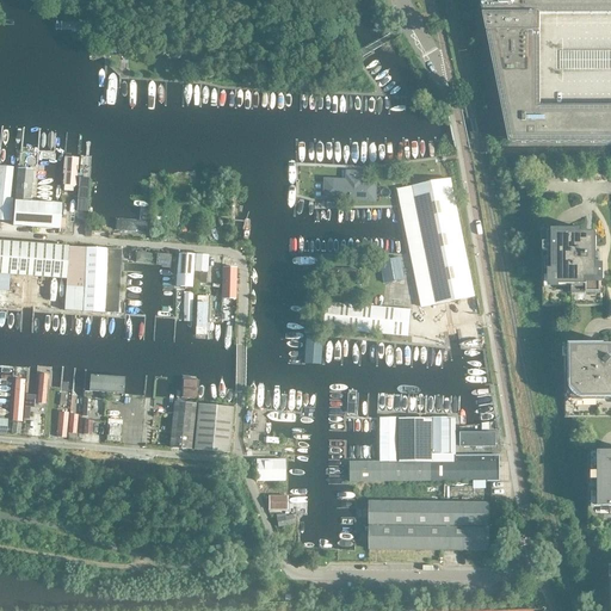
[(610,0),(480,0),(483,16),(487,34),(510,143),(610,142),(610,0)]
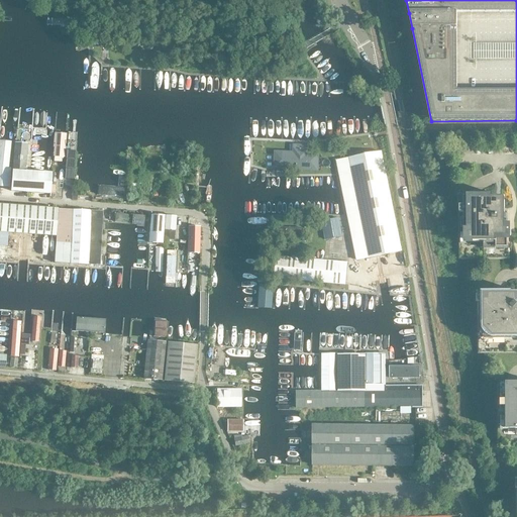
[(65,147),(66,134),(55,133),(54,147),(55,147),(54,156),(64,157),(65,147)]
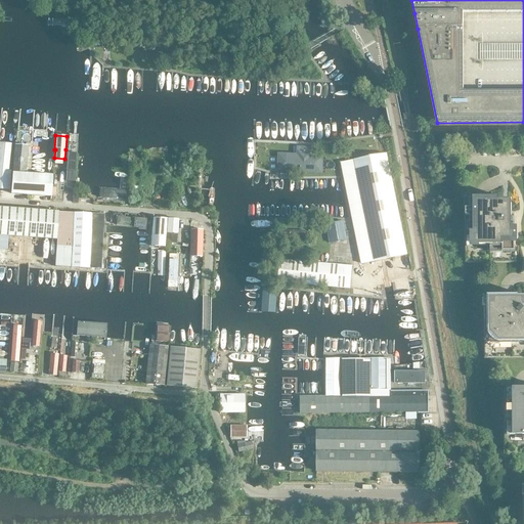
[(7,171),(10,144),(0,143),(0,191),(4,192),(4,189),(6,189),(6,186),(9,186),(10,171),(7,171)]
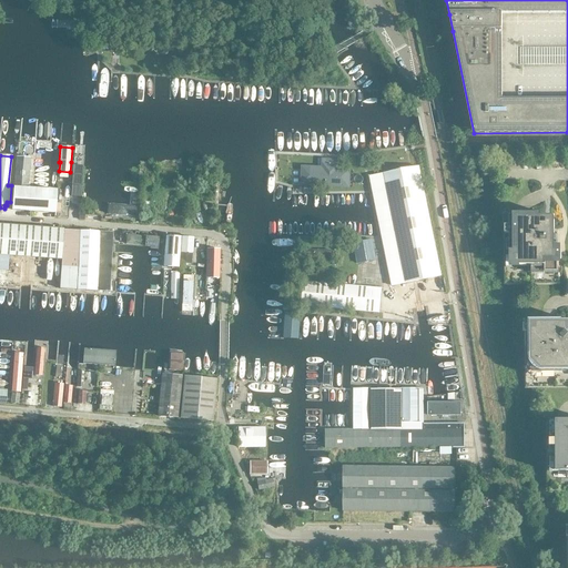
[(54,213),(57,191),(28,189),(30,159),(17,158),(13,188),(12,210),(30,212),(54,213)]
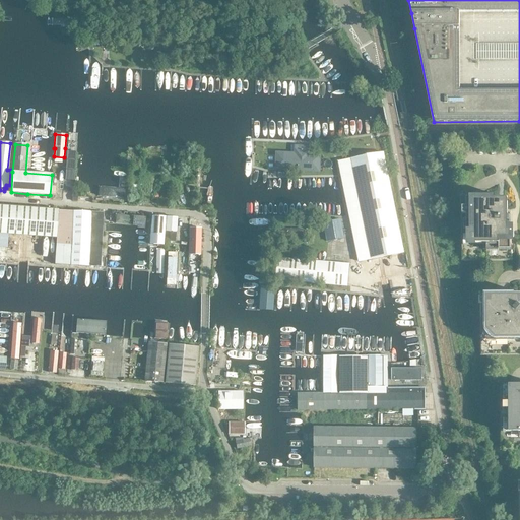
[(320,173),(321,154),(310,154),(311,146),(296,145),(295,153),(276,152),(275,171),(320,173)]
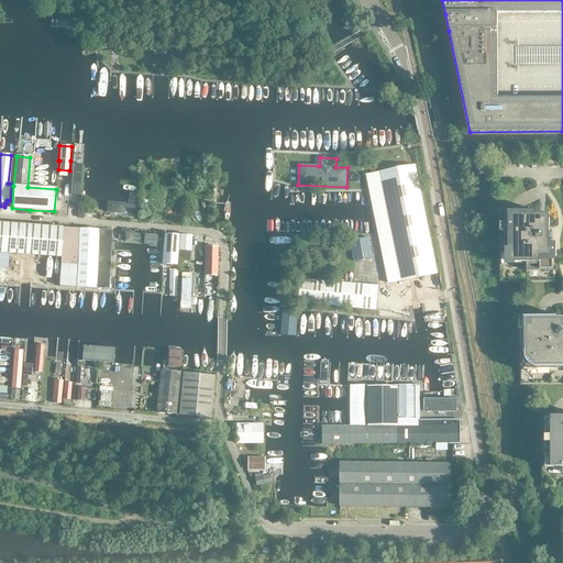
[(438,274),(416,166),(416,165),(367,175),(389,284),(438,274)]
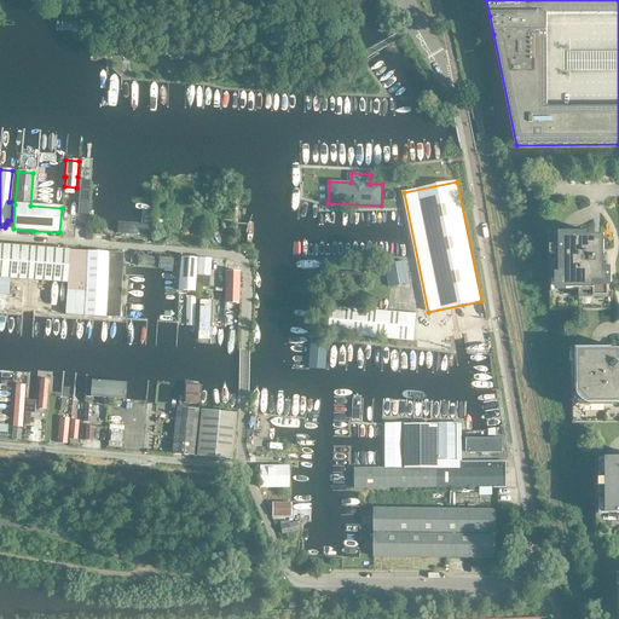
[(91,218),(90,230),(110,232),(111,219),(91,218)]
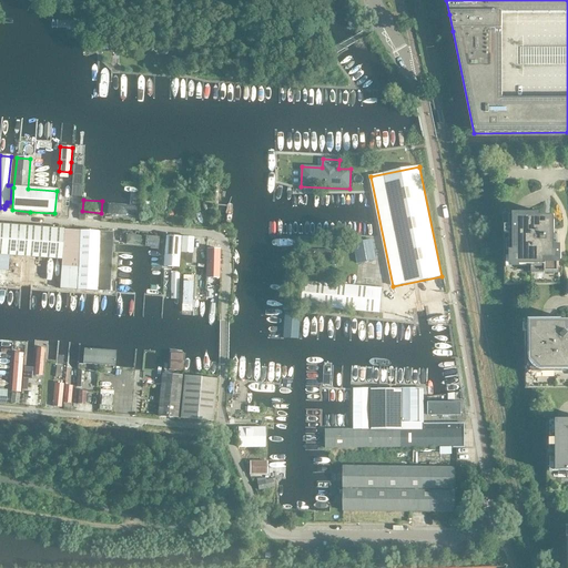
[(135,208),(109,205),(109,214),(135,216),(135,208)]
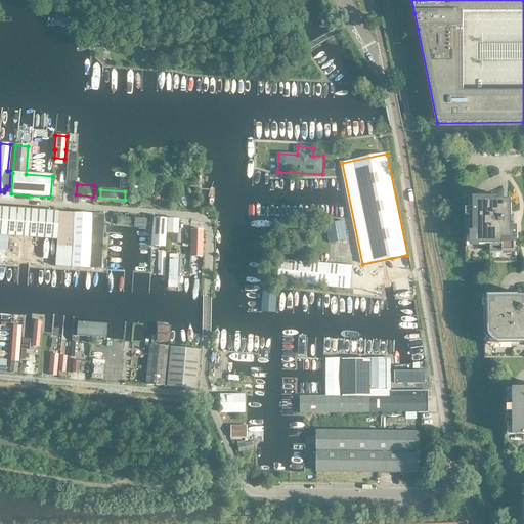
[(516,232),(516,225),(515,225),(515,226),(508,226),(508,224),(514,224),(514,218),(508,218),(508,216),(512,216),(512,201),(483,201),(465,201),(465,263),(516,263),(516,238),(517,238),(517,232),(516,232)]
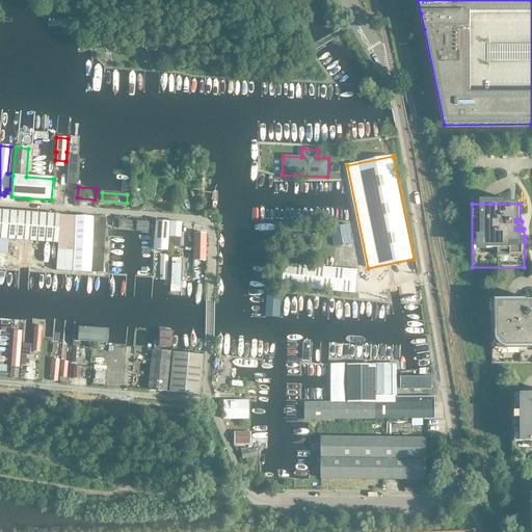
[(103,274),(105,236),(106,218),(60,216),(60,215),(0,210),(0,267),(5,268),(7,240),(57,243),(55,270),(56,270),(71,271),(71,272),(103,274)]
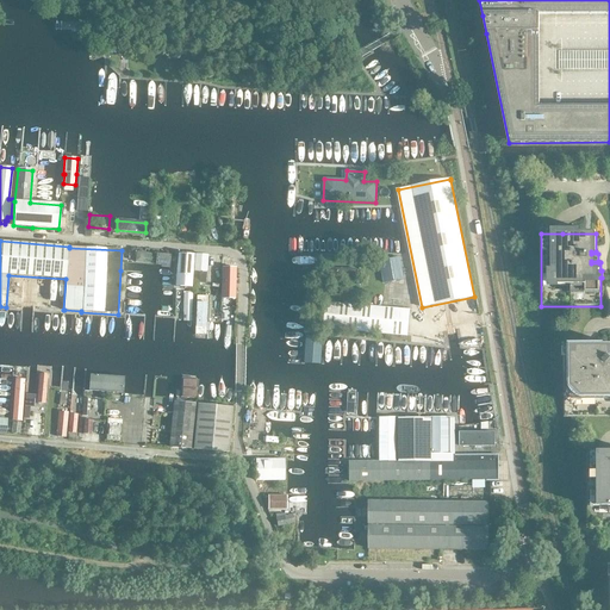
[(170,256),(137,253),(136,263),(169,267),(170,256)]
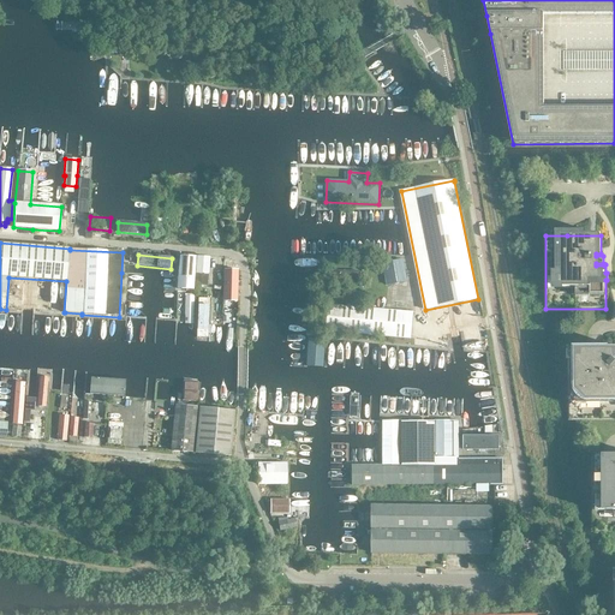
[(192,290),(193,272),(195,257),(179,256),(177,288),(192,290)]
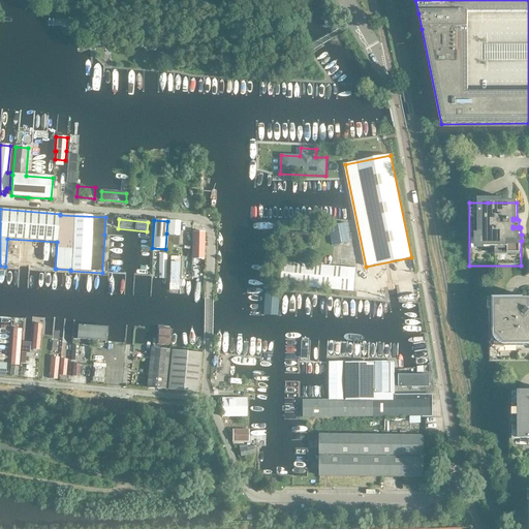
[(178,246),(180,222),(169,221),(167,245),(178,246)]
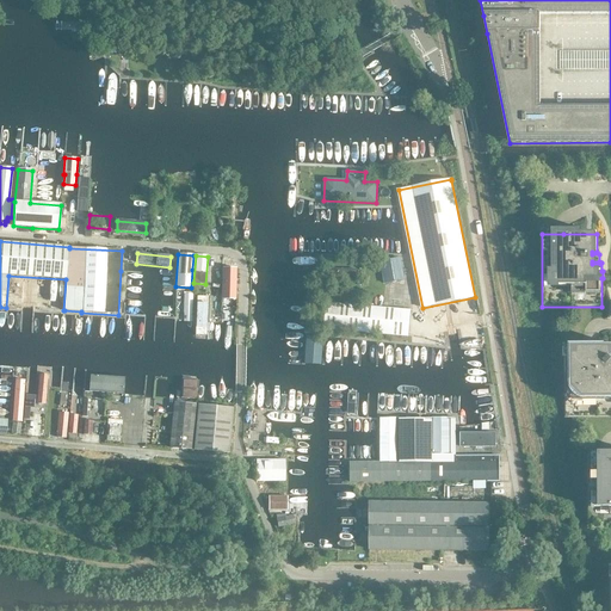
[(403,281),(403,278),(401,263),(400,259),(381,261),(384,283),(403,281)]
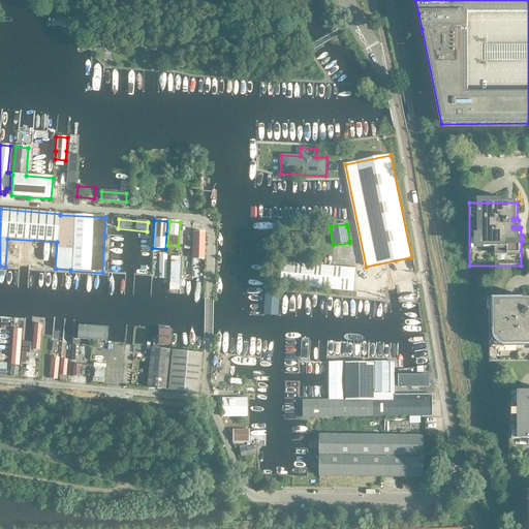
[(192,251),(192,259),(204,259),(204,251),(205,237),(205,234),(205,232),(193,232),(192,251)]
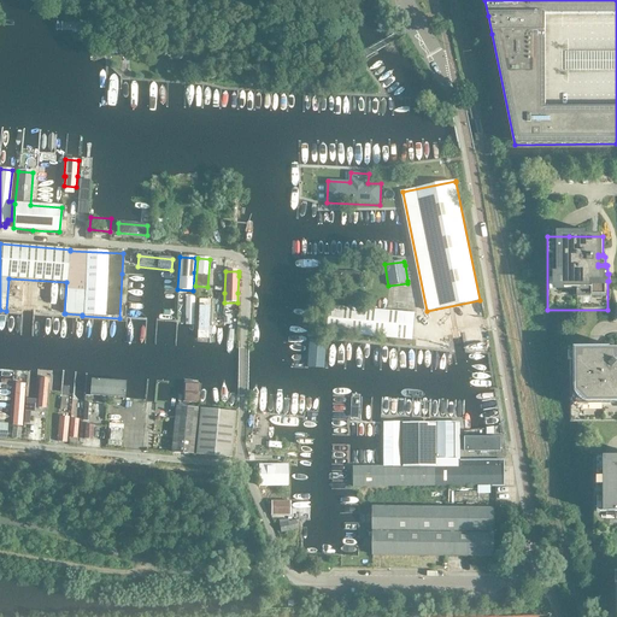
[(424,341),(427,315),(330,306),(328,331),(331,333),(372,336),(424,341)]
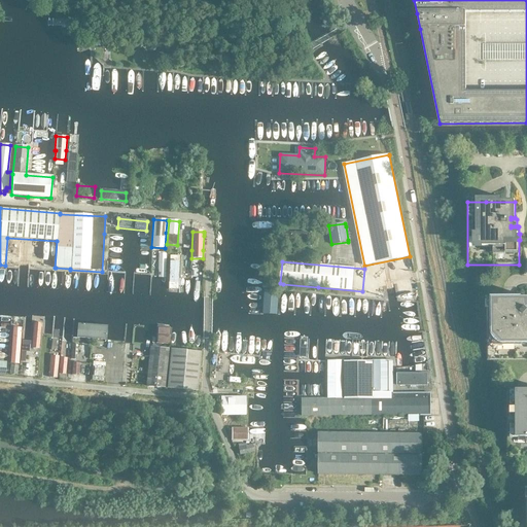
[(526,359),(526,297),(512,299),(487,299),(487,317),(487,360),(526,359)]
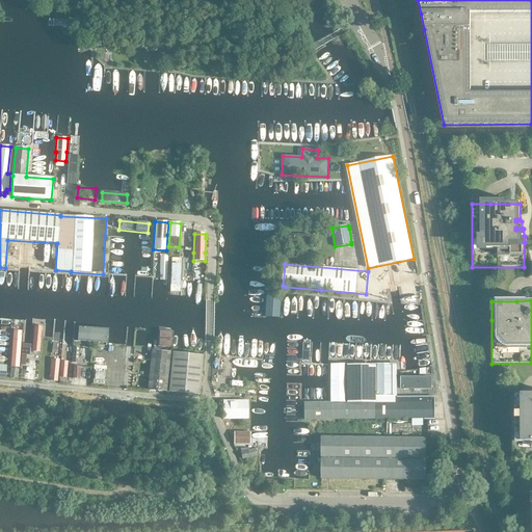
[(40,352),(42,326),(34,325),(32,351),(40,352)]
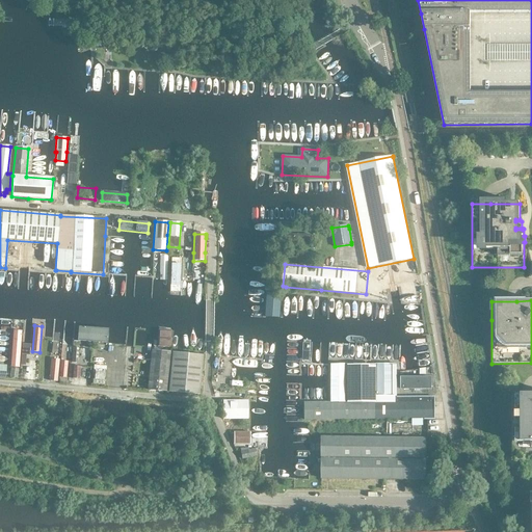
[(109,329),(76,326),(75,339),(109,342),(109,329)]
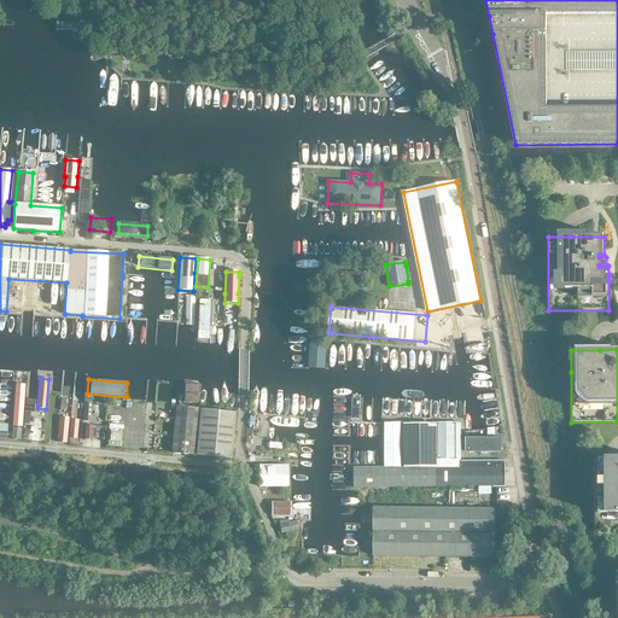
[(22,427),(24,385),(16,384),(12,426),(22,427)]
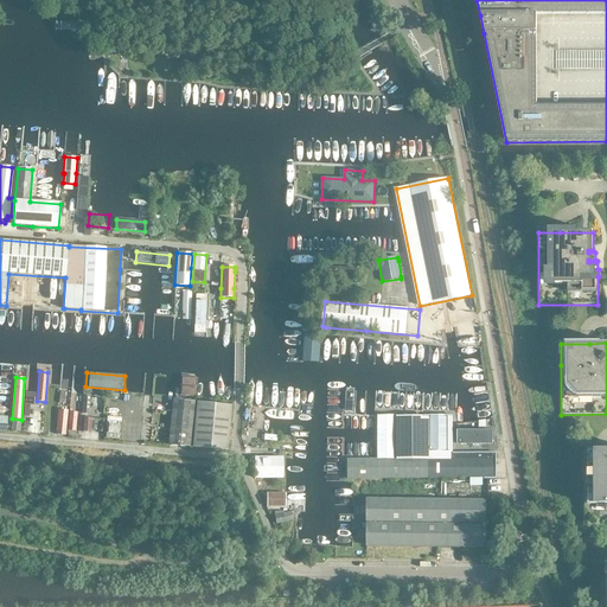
[(192,396),(192,377),(183,377),(181,396),(192,396)]
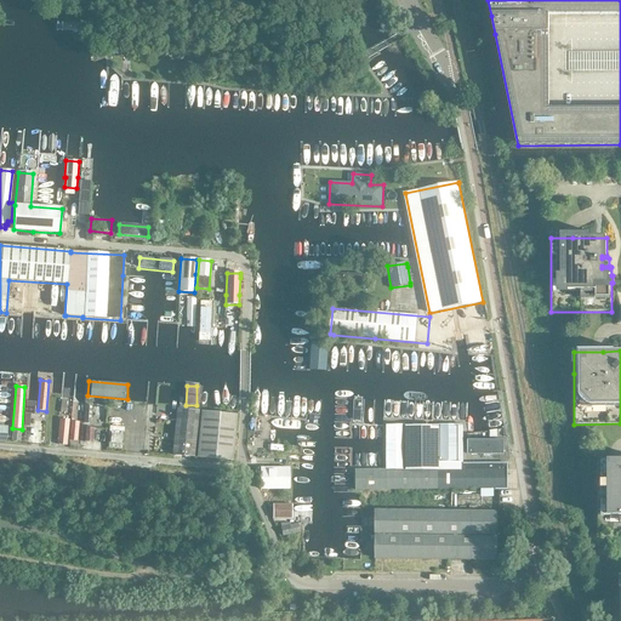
[(233,460),(237,414),(201,411),(199,439),(195,439),(198,411),(177,409),(172,455),(194,457),(194,450),(198,450),(197,457),(233,460)]
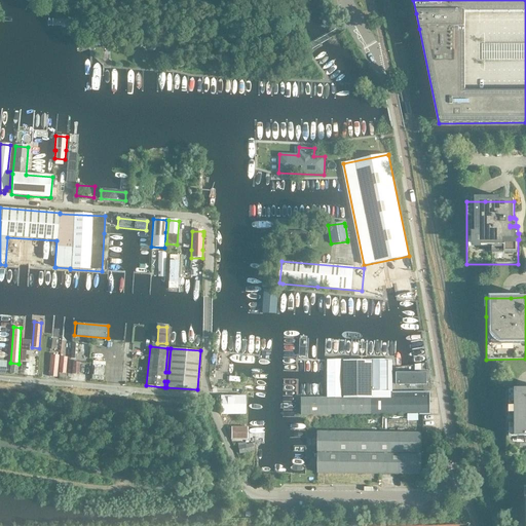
[(57,377),(59,355),(50,355),(49,378),(53,378),(53,377),(57,377)]
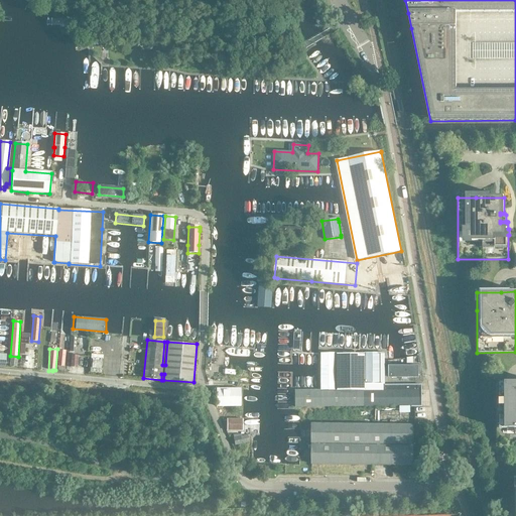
[(385,385),(385,378),(385,354),(321,354),(321,390),(295,390),(295,407),(422,406),(421,385),(385,385)]
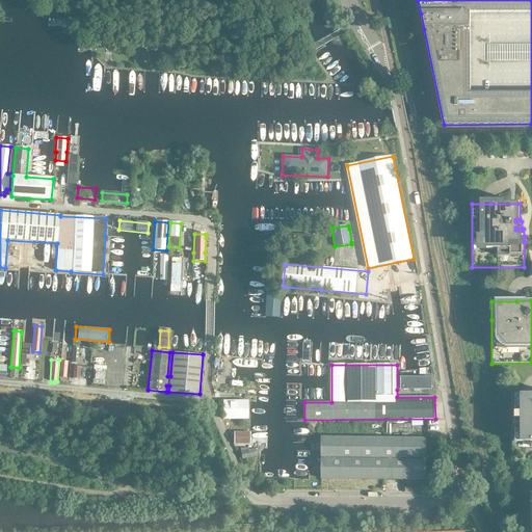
[(84,377),(85,368),(80,368),(80,367),(74,367),(73,378),(79,379),(79,376),(84,377)]
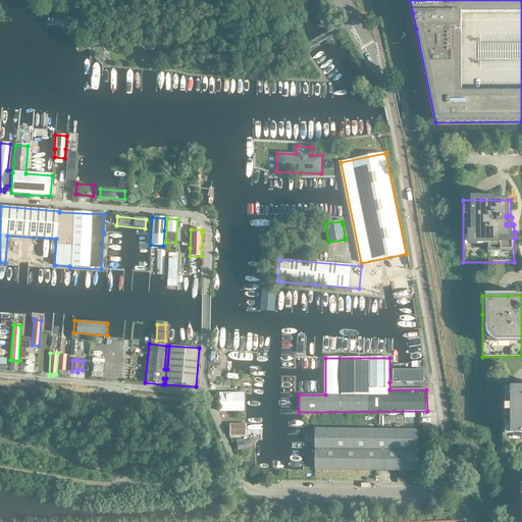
[(424,370),(393,370),(393,382),(424,382),(424,370)]
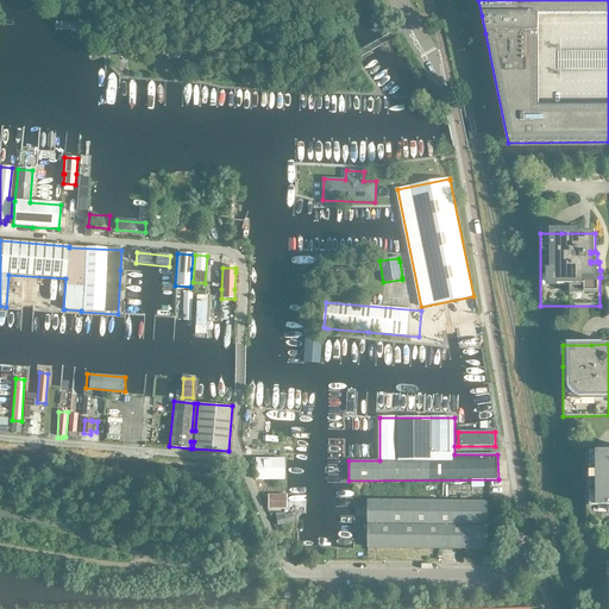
[(608,453),(585,453),(585,482),(585,527),(596,527),(608,526),(608,453)]
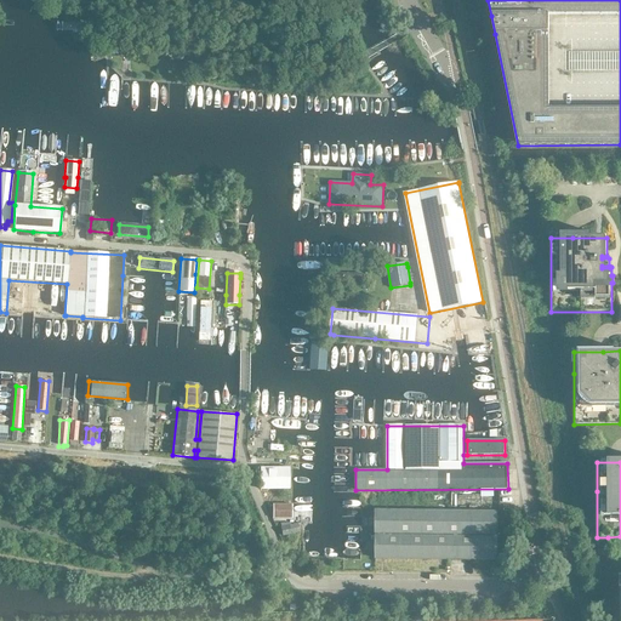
[(289,501),(289,471),(289,468),(261,468),(261,489),(267,489),(267,502),(289,502),(289,505),(291,505),(291,501),(289,501)]
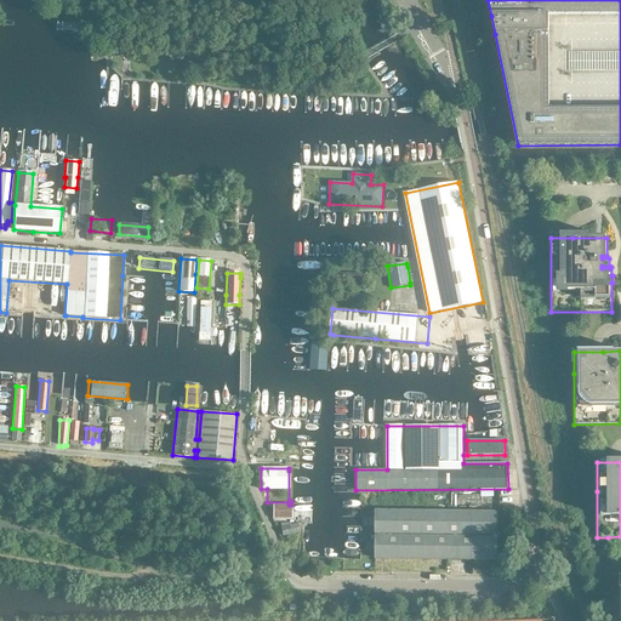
[(291,518),(291,505),(273,505),(273,518),(291,518)]
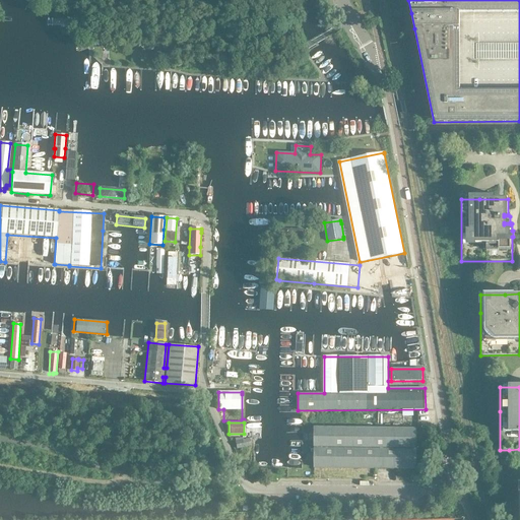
[(416,469),(416,429),(314,427),(315,468),(395,469),(416,469)]
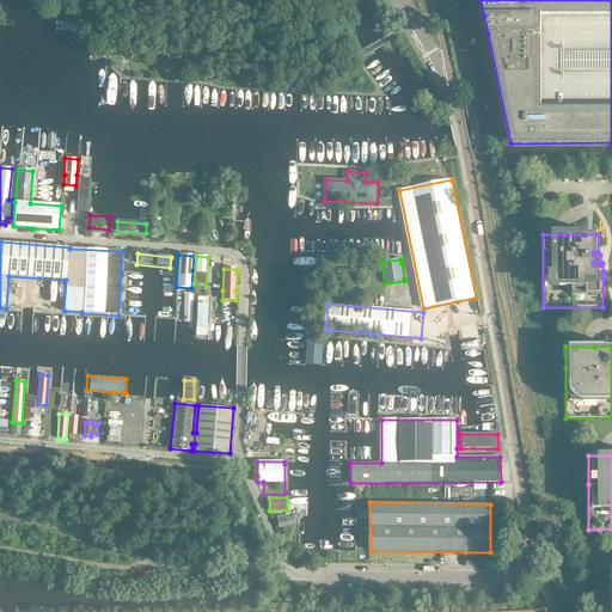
[(295,525),(293,516),(287,518),(286,515),(276,516),(279,528),(295,525)]
